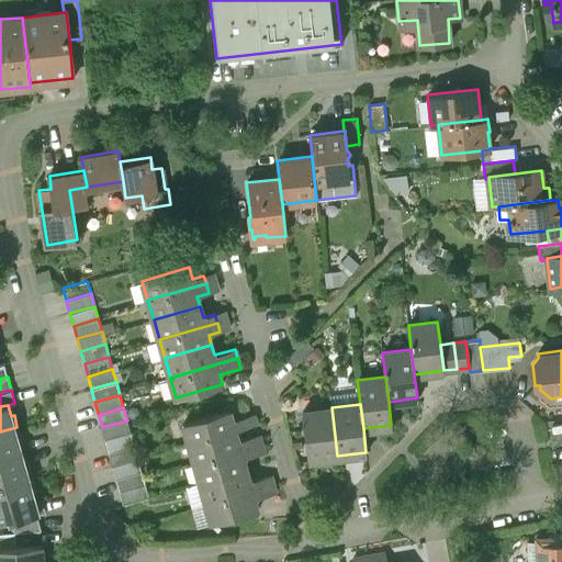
[(332,407),(302,411),(308,460),(337,456),(332,407)]
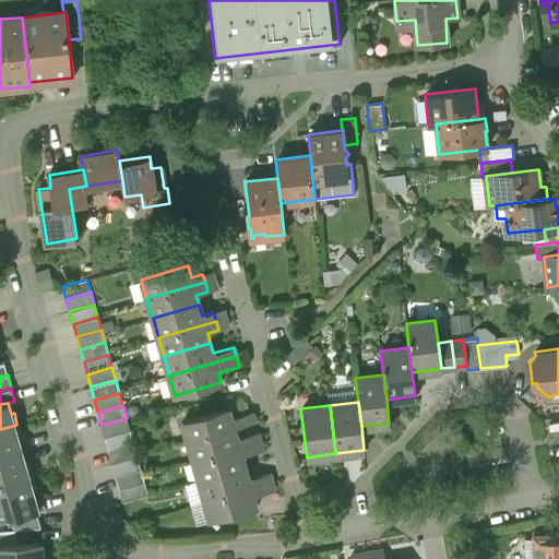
[(228,408),(182,421),(188,440),(234,427),(253,421),(251,413),(232,418),(228,408)]
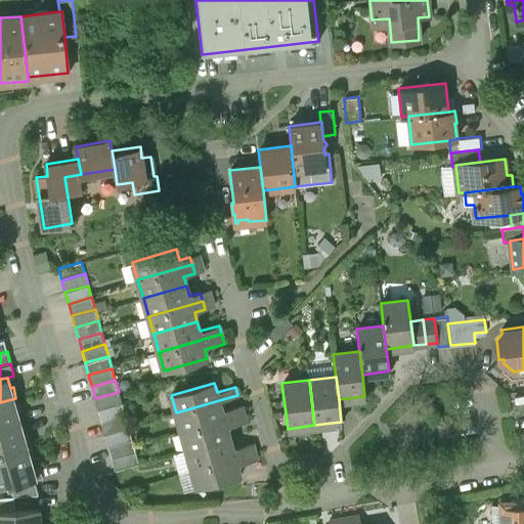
[(119,392),(95,398),(98,410),(122,403),(119,392)]
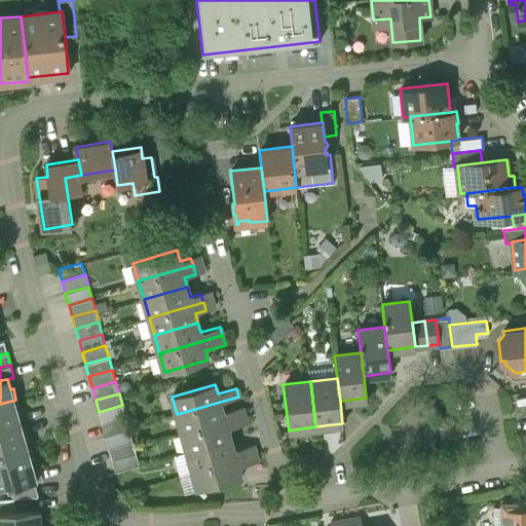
[(15,400),(0,404),(0,428),(20,423),(16,412),(20,411),(15,400)]
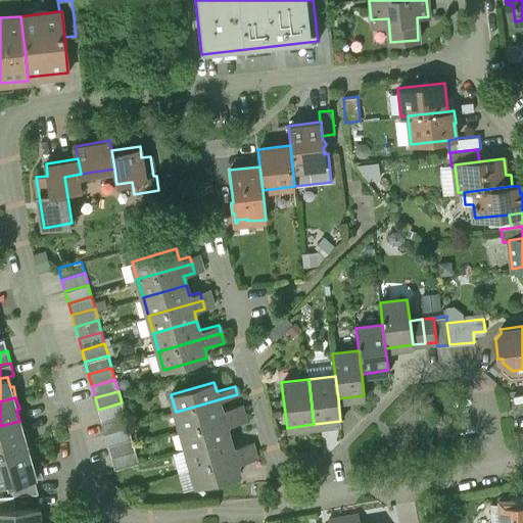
[(219,399),(176,412),(181,430),(242,413),(240,406),(222,411),(219,399)]
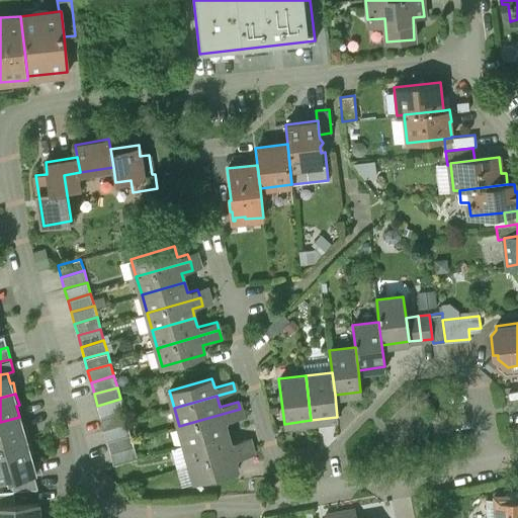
[(120,399),(97,406),(101,417),(123,411),(120,399)]
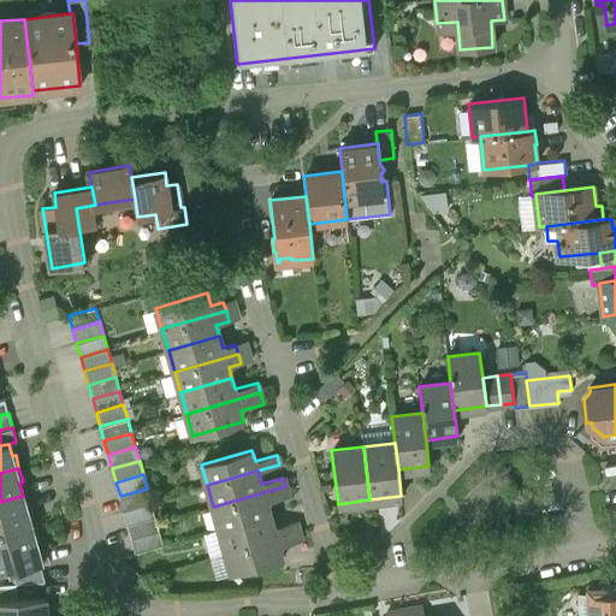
[(285,486),(213,507),(219,528),(270,514),(266,502),(288,496),(285,486)]
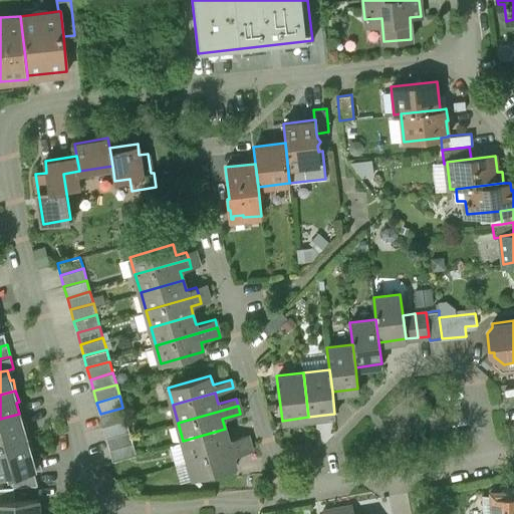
[(122,408),(100,414),(103,426),(125,419),(122,408)]
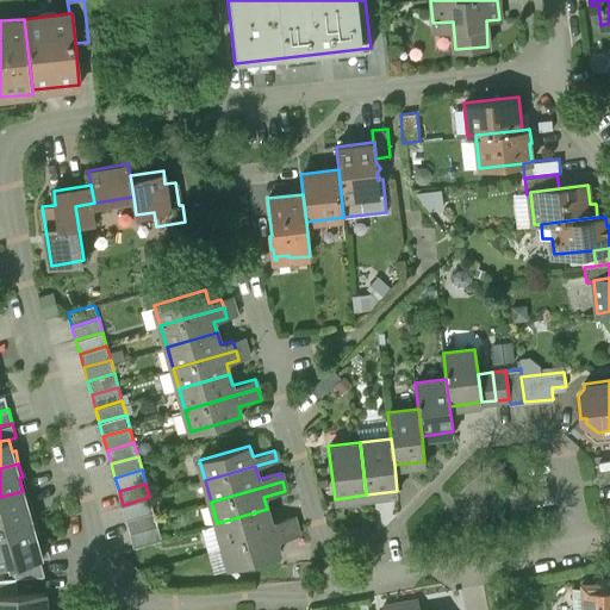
[(23,491),(0,497),(0,526),(33,517),(30,505),(27,505),(23,491)]
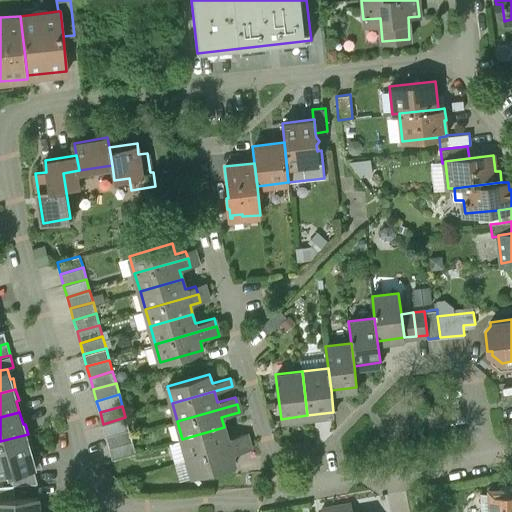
[(125,417),(103,424),(106,435),(129,429),(125,417)]
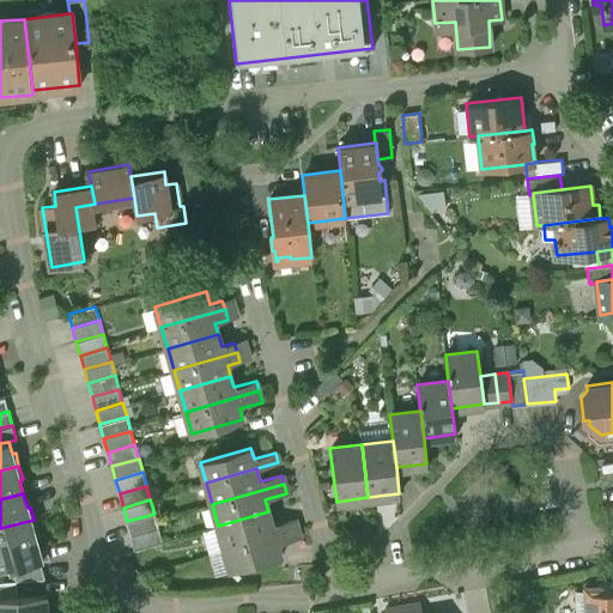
[(268,511),(218,526),(225,548),(297,528),(293,519),(272,525),(268,511)]
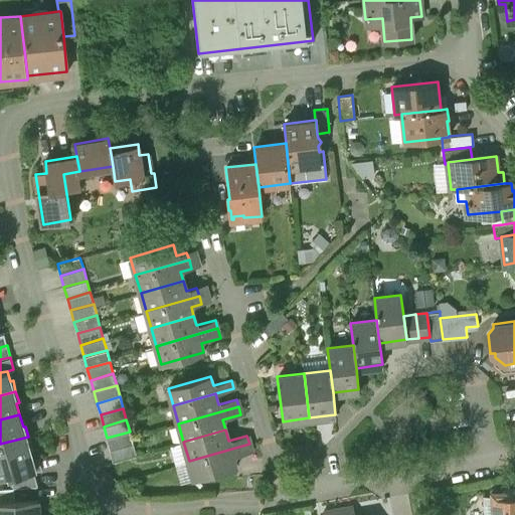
[(130,432),(107,438),(110,450),(133,443),(130,432)]
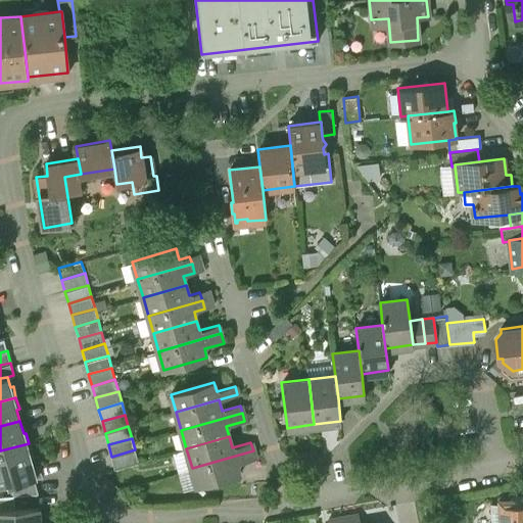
[(29,443),(0,450),(0,483),(9,481),(10,484),(18,482),(15,470),(32,466),(32,465),(29,455),(32,454),(29,443)]
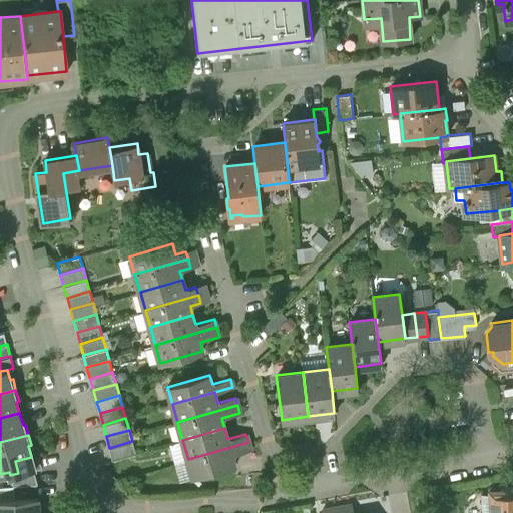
[(132,441),(109,448),(113,459),(135,453),(132,441)]
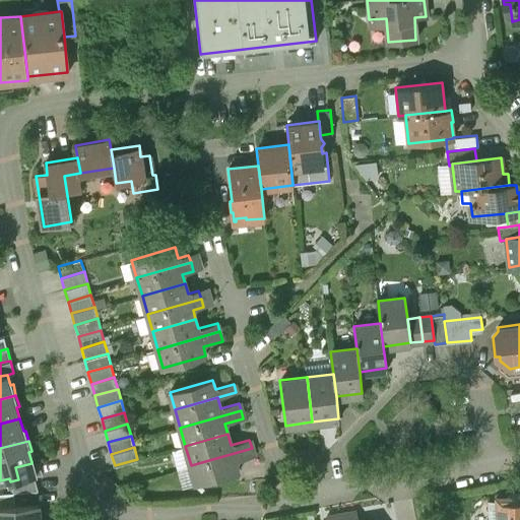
[(252,448),(191,465),(196,483),(239,471),(236,461),(254,456),(252,448)]
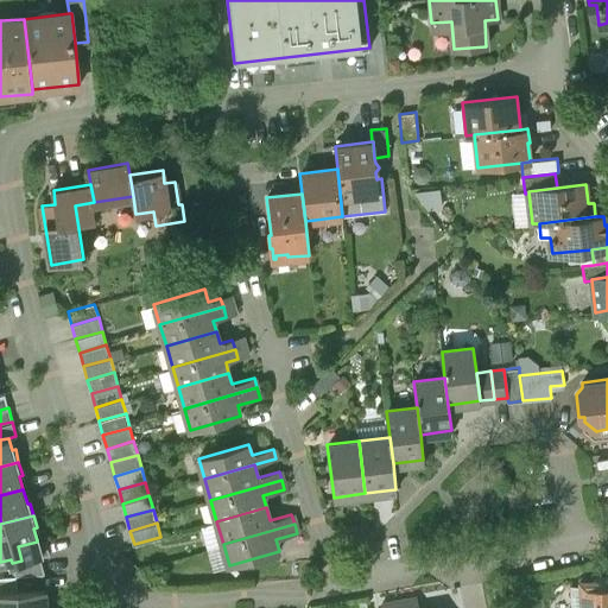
[(37,540),(37,542),(18,546),(21,561),(39,556),(49,553),(45,538),(37,540)]
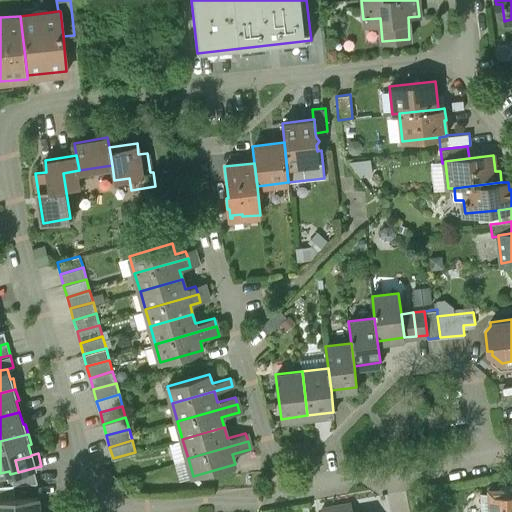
[(18,472),(10,474),(13,484),(37,482),(33,468),(18,472)]
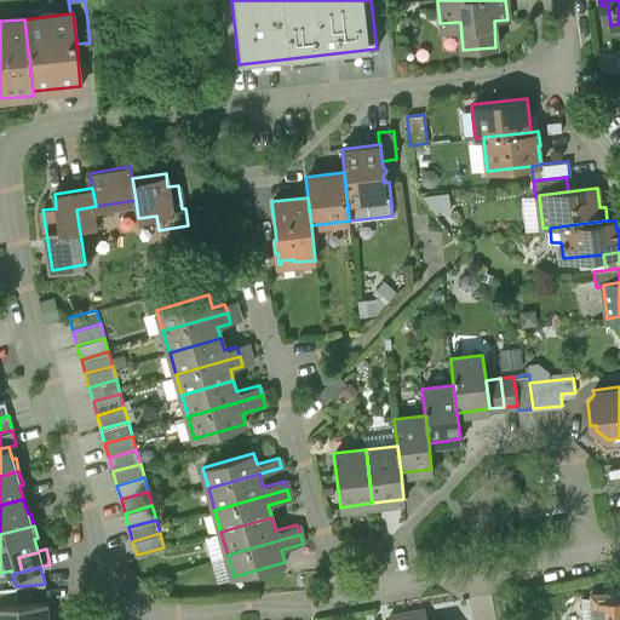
[(16,589),(0,589),(0,603),(17,602),(16,589)]
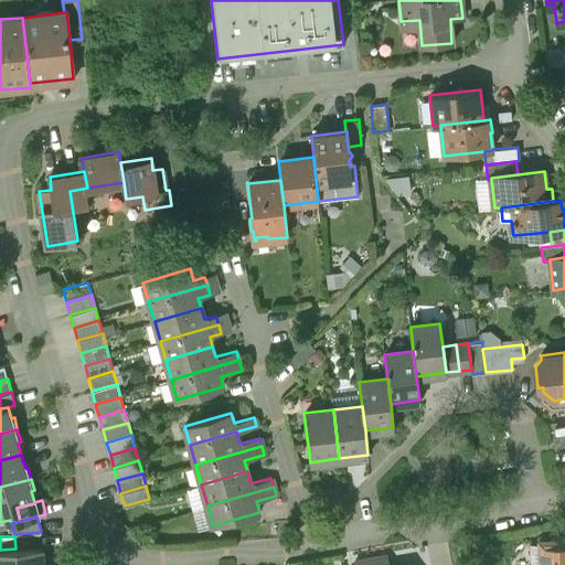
[(564,564),(564,539),(539,540),(539,544),(530,544),(530,564),(564,564)]
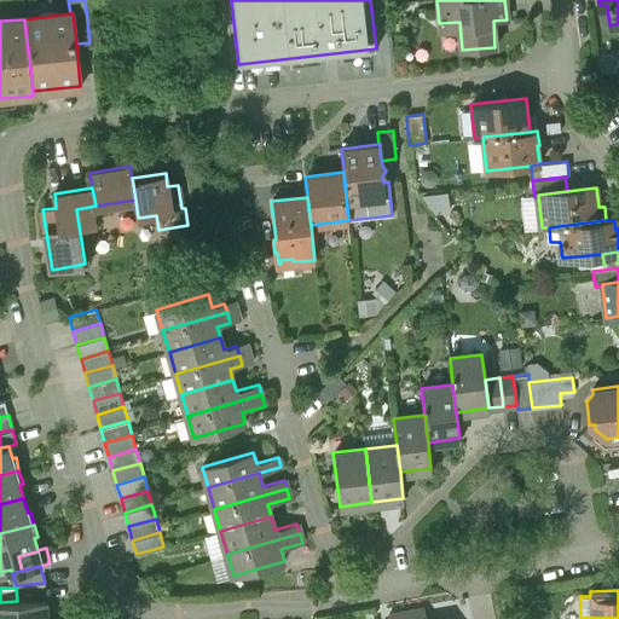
[(17,601),(0,602),(0,618),(45,618),(45,600),(17,601)]
